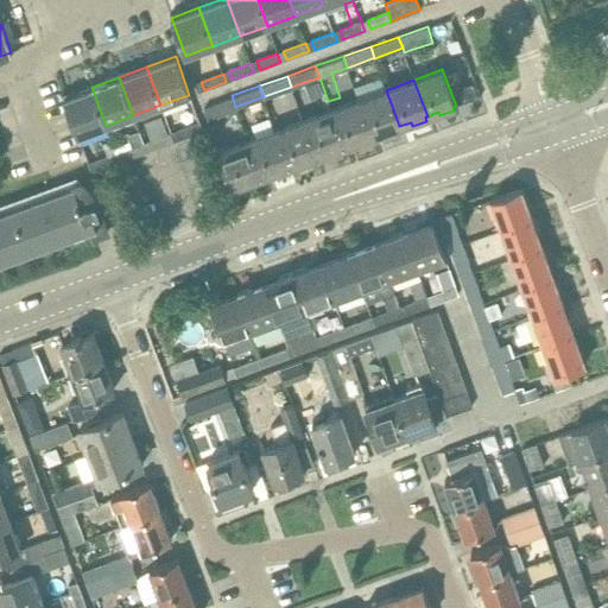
[(78,135),(100,128),(106,126),(92,87),(64,97),(78,135)]
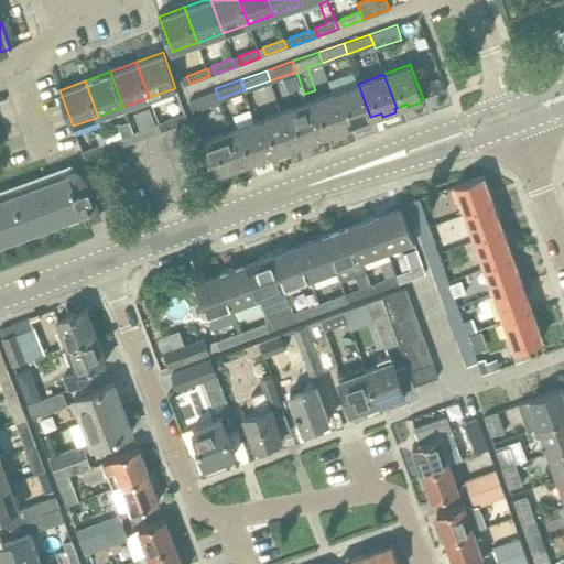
[(358,84),(333,93),(345,127),(356,122),(357,126),(369,121),(368,118),(370,117),(358,84)]
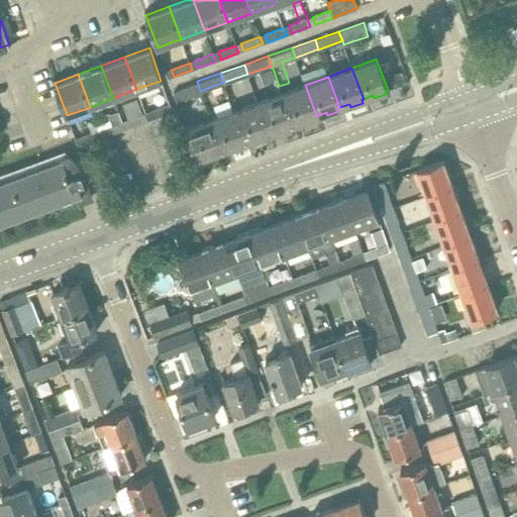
[(176,99),(200,91),(197,81),(172,89),(176,99)]
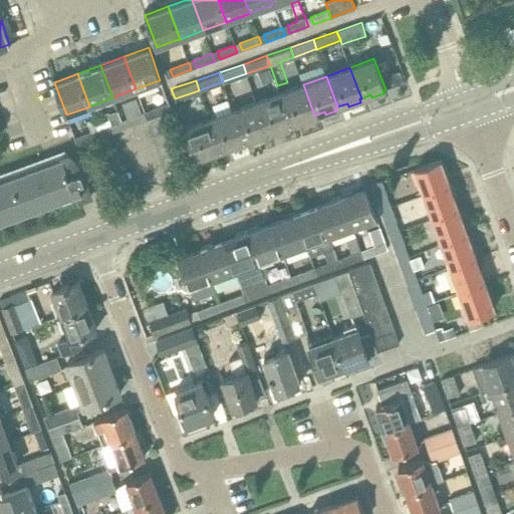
[(303,84),(279,93),(290,123),(300,120),(301,123),(313,118),(312,115),(314,115),(303,84)]
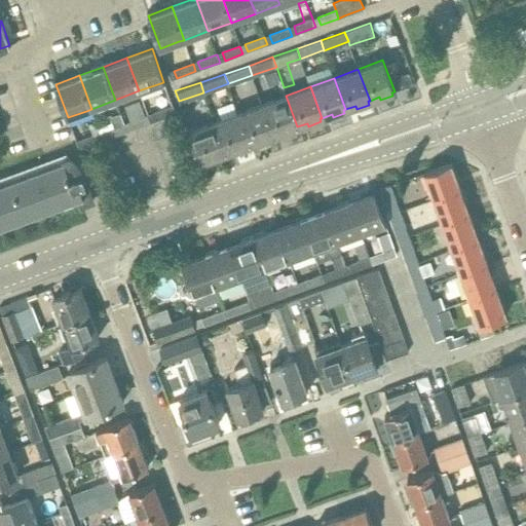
[(286,96),(262,104),(273,136),(284,132),(285,135),(297,130),(296,127),(297,126),(286,96)]
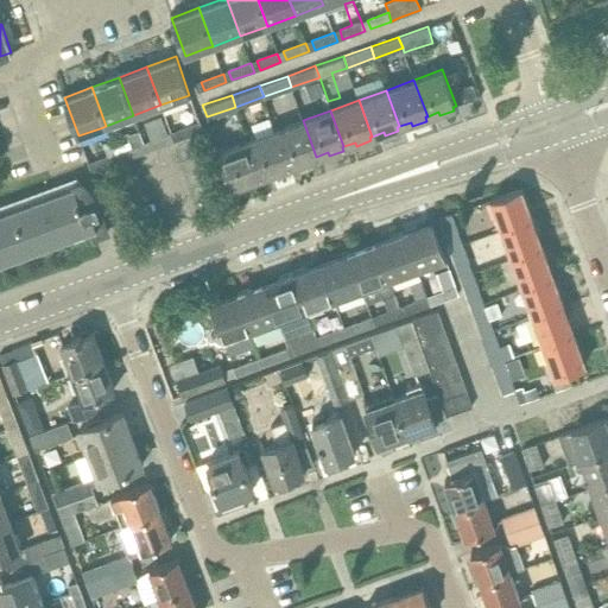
[(160,115),(143,121),(150,139),(149,140),(152,149),(173,141),(170,132),(168,133),(160,115)]
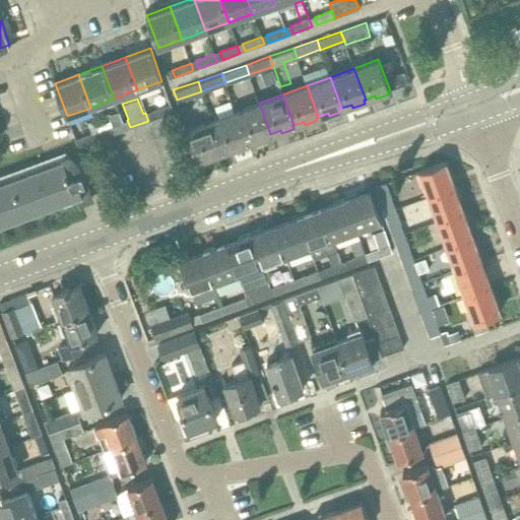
[(259,103),(236,111),(247,142),(257,139),(258,142),(269,137),(268,134),(270,134),(259,103)]
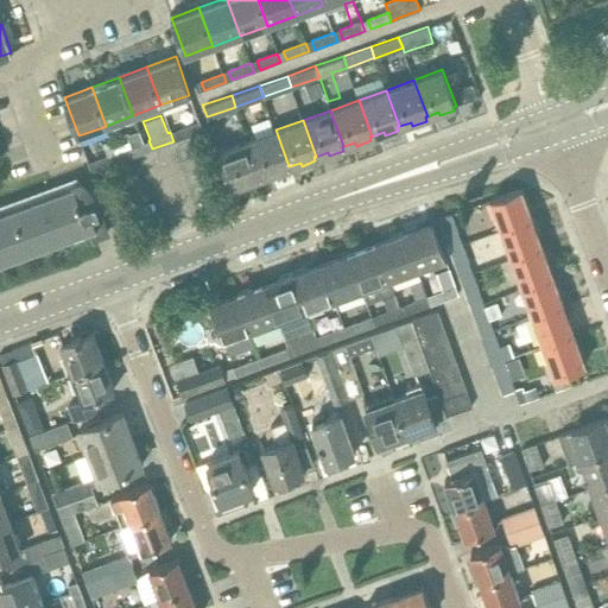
[(198,121),(176,130),(179,139),(202,131),(198,121)]
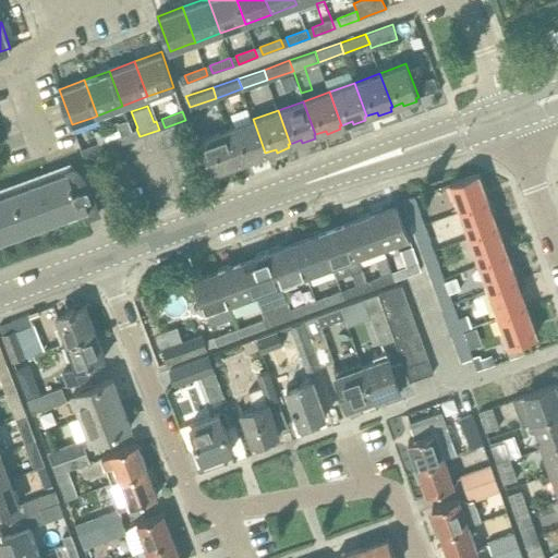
[(253,119),(227,129),(239,162),(250,158),(251,161),(264,157),(263,154),(265,153),(253,119)]
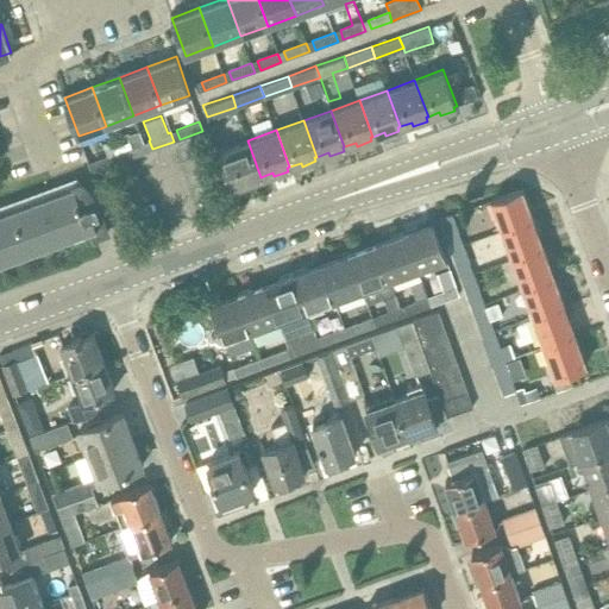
[(242,143),(219,151),(232,187),(245,183),(246,187),(261,181),(259,177),(261,177),(248,140),(242,143)]
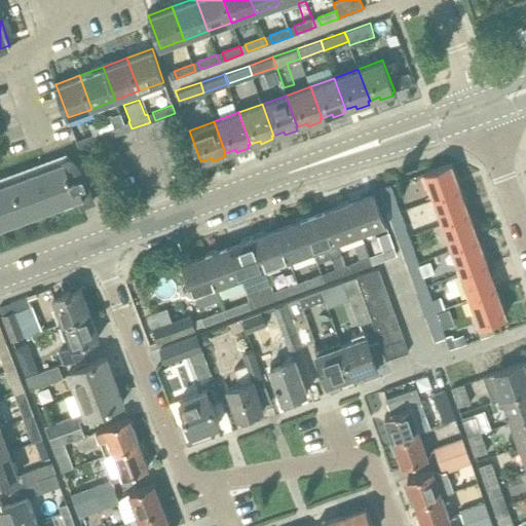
[(103,140),(126,130),(123,123),(100,132),(103,140)]
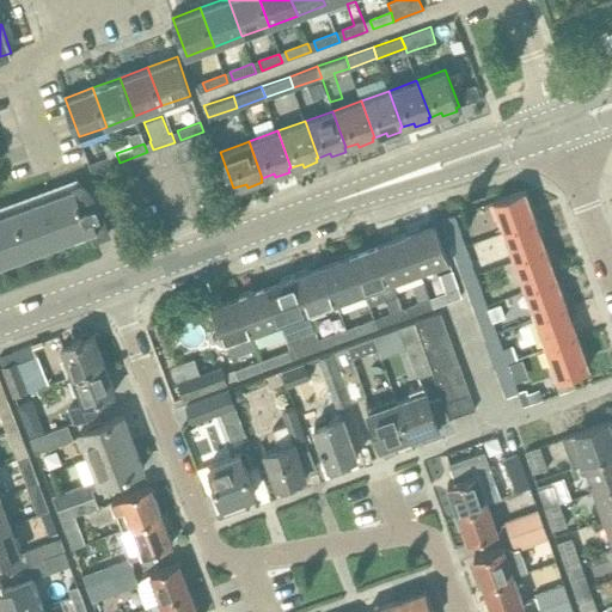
[(92,173),(98,171),(120,163),(116,153),(89,164),(92,173)]
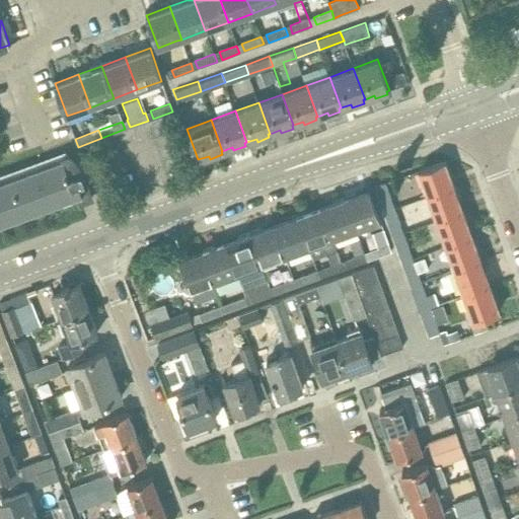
[(0,224),(1,224),(0,222),(0,218),(8,216),(10,221),(41,210),(39,205),(48,201),(50,206),(52,206),(50,201),(59,197),(61,202),(76,197),(79,207),(80,207),(79,204),(91,199),(85,180),(86,180),(82,169),(80,166),(79,163),(78,162),(76,159),(75,158),(72,155),(70,154),(69,155),(0,180),(0,224)]
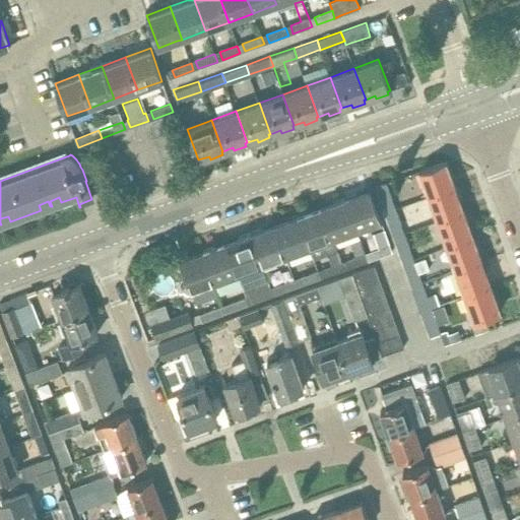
[(430,195),(455,186),(446,161),(420,171),(430,195)]
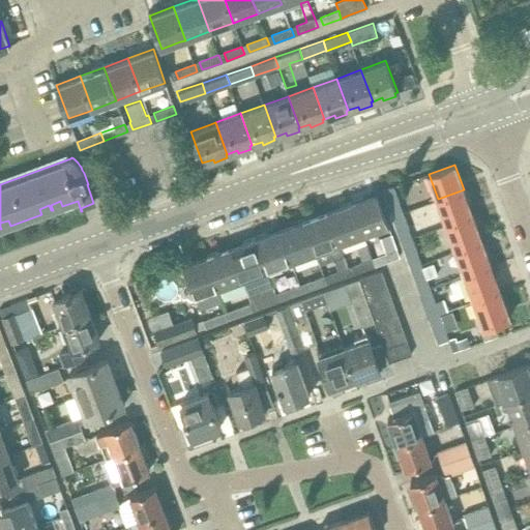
[(394,186),(382,190),(389,211),(402,206),(394,186)]
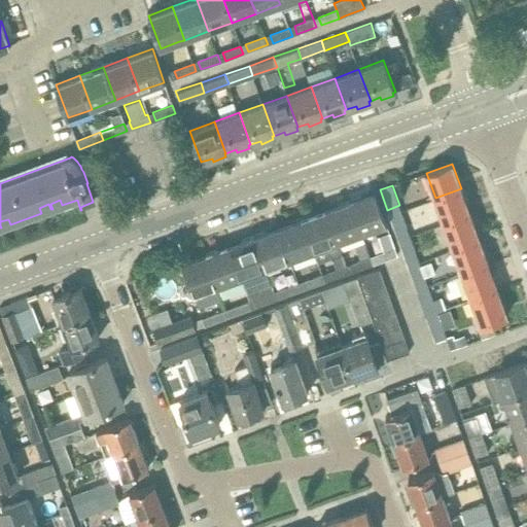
[(374,191),(350,200),(361,234),(387,224),(382,211),(374,187),(373,188),(374,191)]
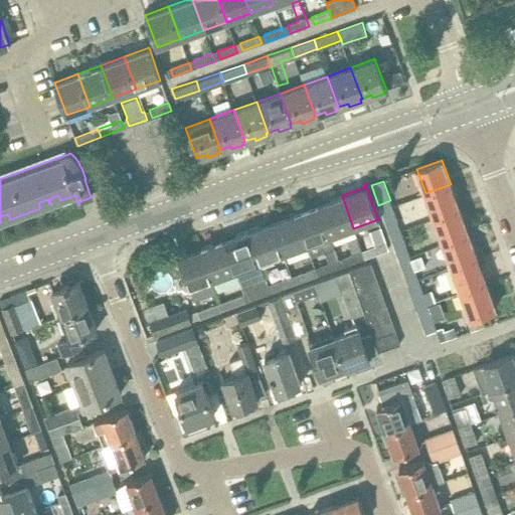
[(435,218),(460,209),(451,184),(425,193),(435,218)]
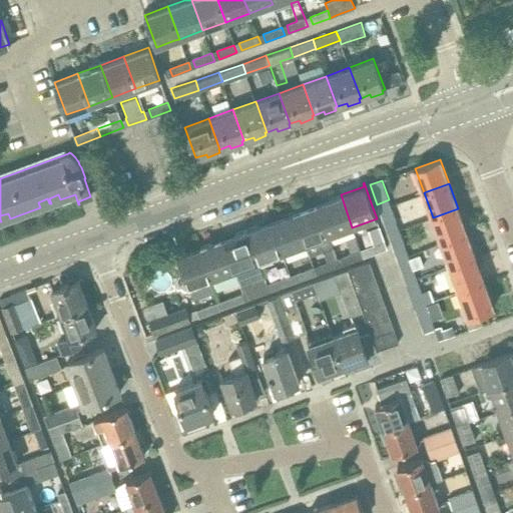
[(341,194),(317,203),(329,235),(352,227),(341,194)]
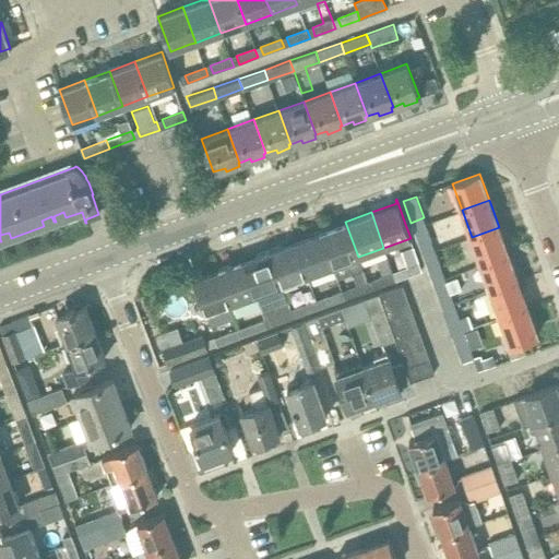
[(345,222),(320,230),(333,265),(334,265),(339,278),(353,274),(361,271),(364,270),(358,257),(345,222)]
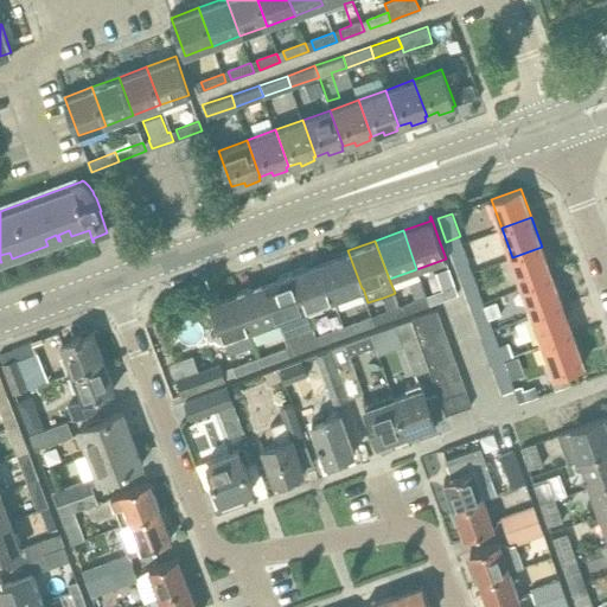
[(462,242),(448,247),(457,270),(471,266),(462,242)]
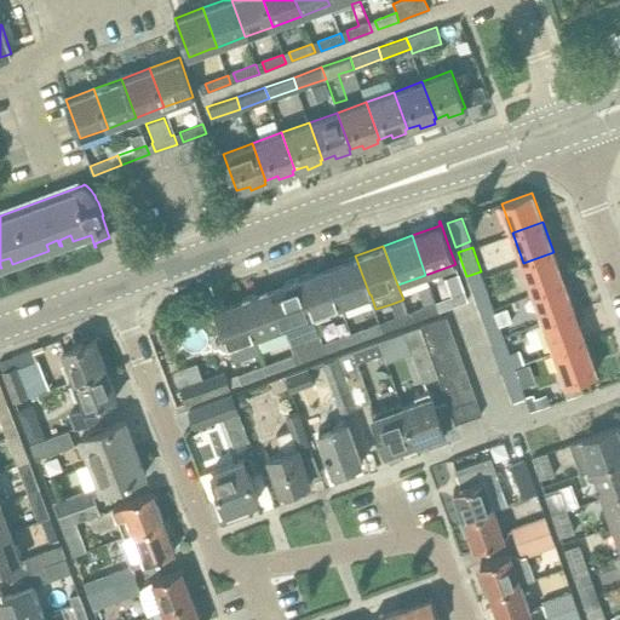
[(533,293),(564,282),(554,252),(523,263),(533,293)]
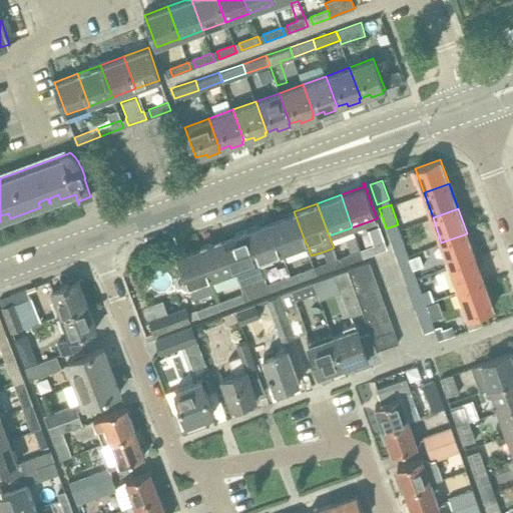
[(294,211),(271,220),(283,252),(284,252),(306,243),(294,211)]
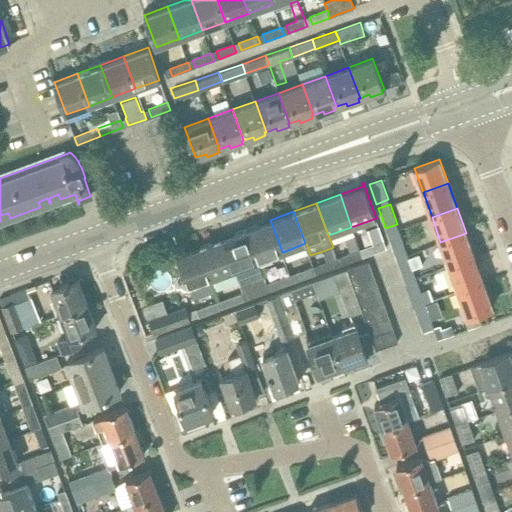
[(270,220),(247,228),(259,261),(282,252),(270,220)]
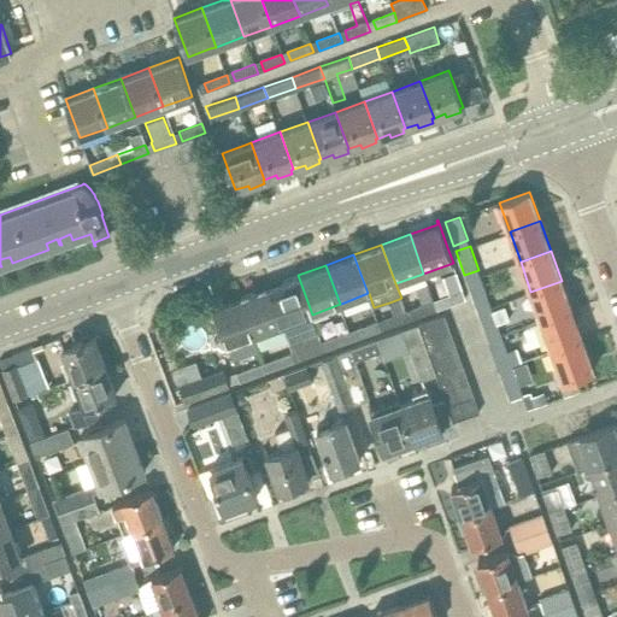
[(450,294),(439,298),(442,307),(465,298),(457,272),(444,276),(450,294)]
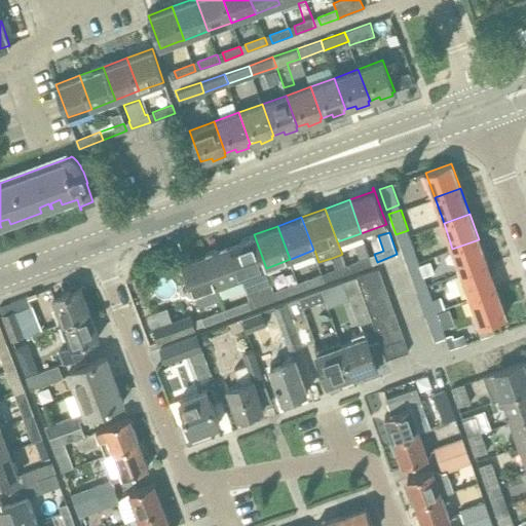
[(254,234),(230,243),(242,276),(266,268),(254,234)]
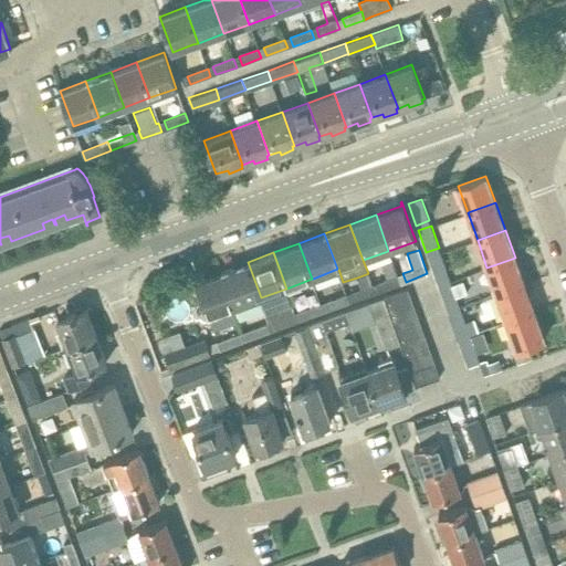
[(441,253),(428,258),(432,271),(436,280),(449,275),(441,253)]
